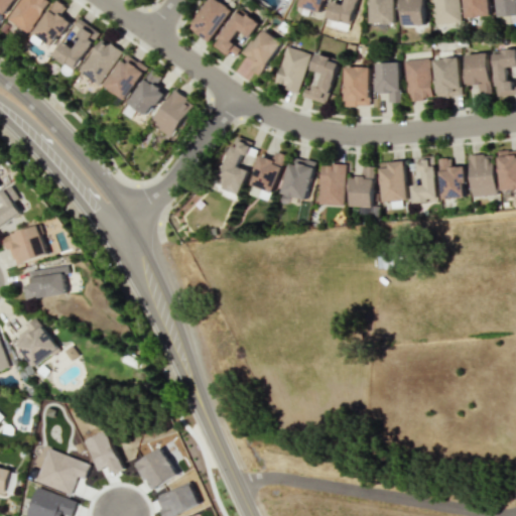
[(14,0),(0,0),(0,11),(5,14),(14,0)]
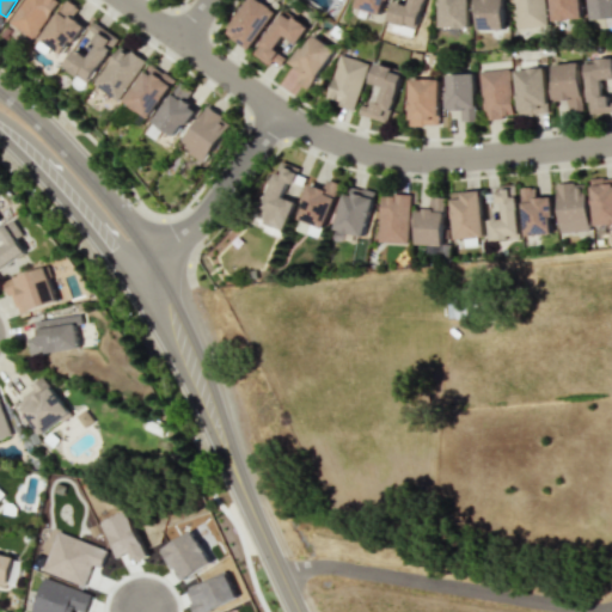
[(31,38),(59,0),(23,0),(8,22),(31,38)]
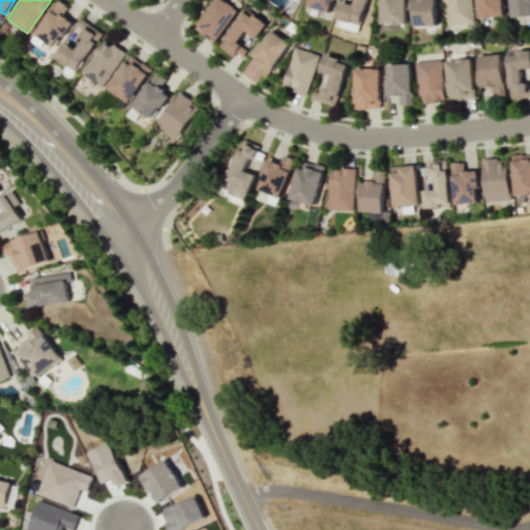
[(55,0),(35,35),(56,48),(71,21),(63,17),(69,6),(58,0),(55,0)]
